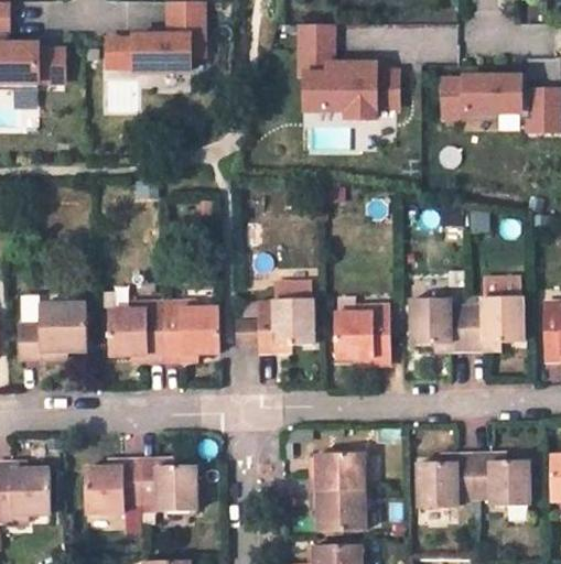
[(6,2),(0,2),(0,90),(11,91),(11,83),(36,83),(49,83),(49,50),(23,50),(23,44),(6,44),(6,2)]
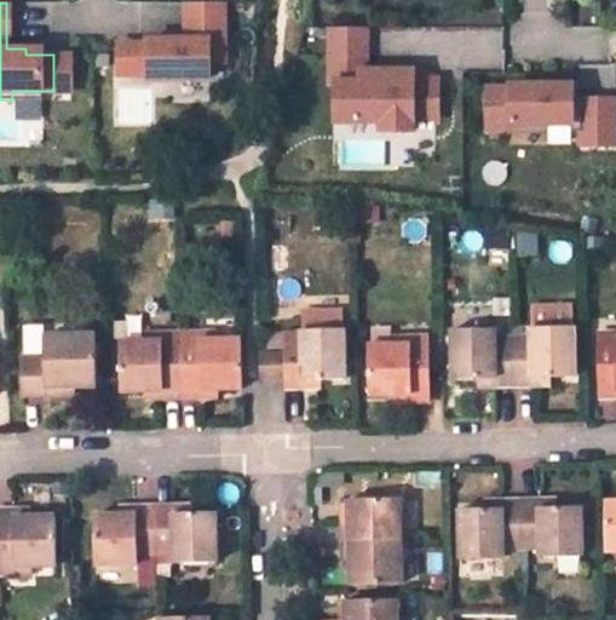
[(116,45),(116,75),(145,75),(145,79),(211,79),(211,62),(222,62),(223,4),(184,4),(184,41),(147,41),(145,45),(116,45)]
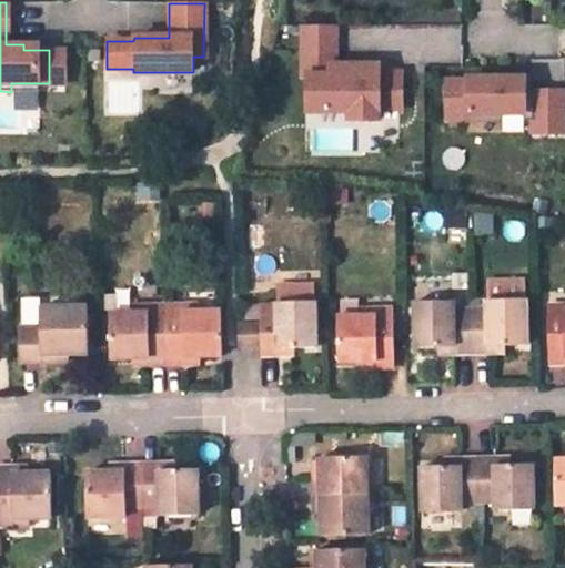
[(334,26),(300,26),(300,75),(305,75),(305,111),(347,111),(347,120),(376,119),(376,109),(399,109),(399,73),(376,73),(376,66),(333,64),(334,26)]
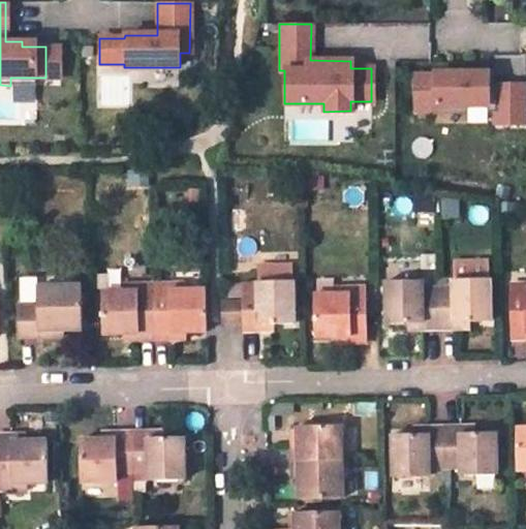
[(524,124),(523,86),(487,86),(487,72),(434,73),(434,75),(414,75),(414,111),(435,110),(435,106),(485,106),(486,110),(493,110),(494,124),(524,124)]
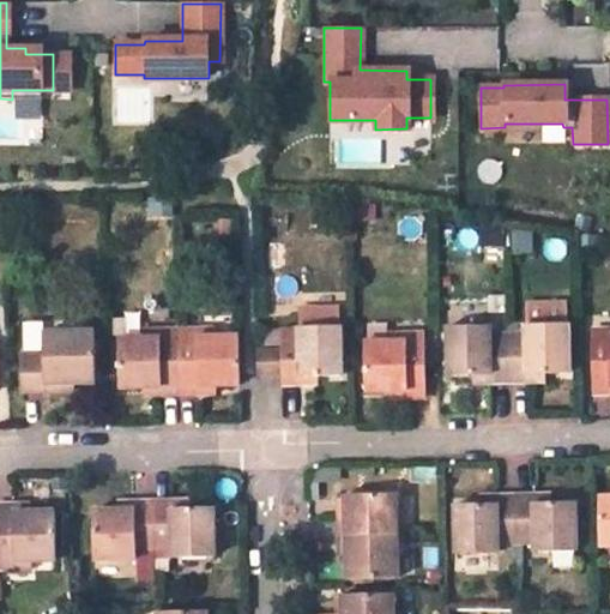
[(520,319),(562,317),(561,298),(519,301),(520,319)]
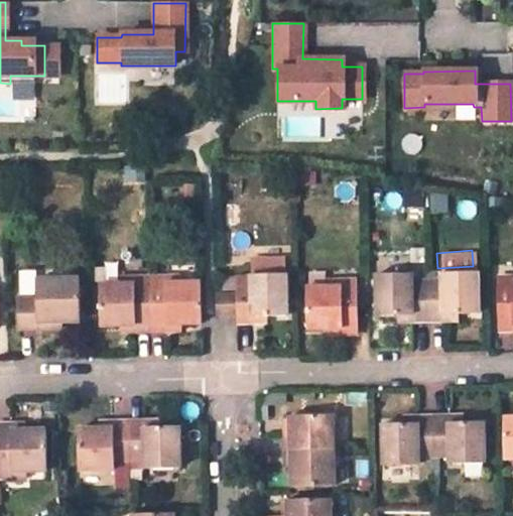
[(282,259),(250,260),(250,274),(234,274),(234,284),(224,284),(224,292),(234,291),(235,321),(251,323),(251,315),(265,315),(284,314),(284,273),(282,273),(282,259)]
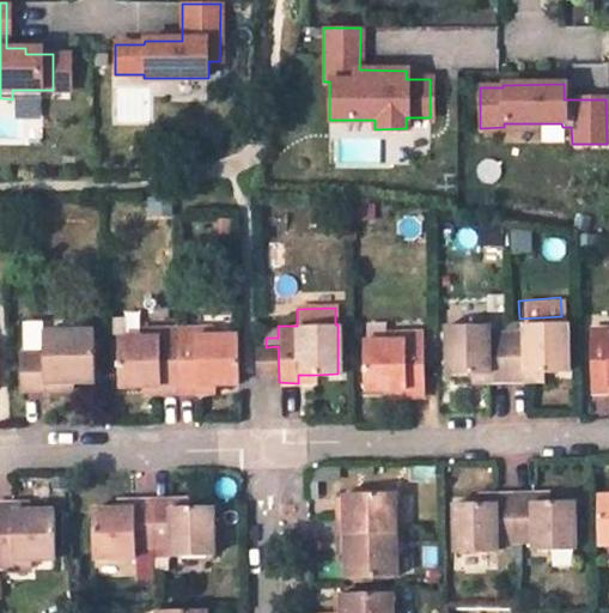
[(567,372),(567,321),(523,321),(523,333),(505,334),(507,381),(524,381),(524,372),(542,372),(567,372)]
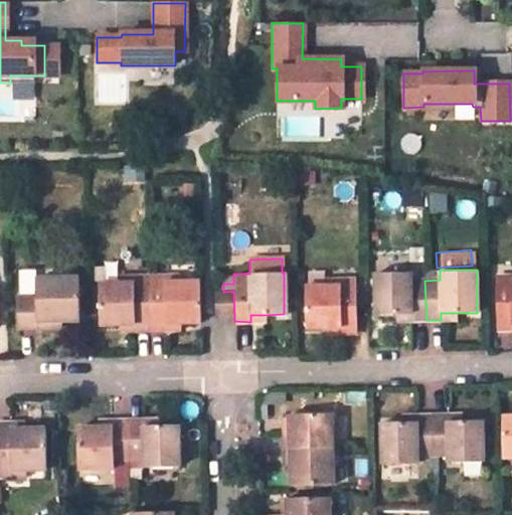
[(410,271),(373,272),(375,315),(393,314),(412,314),(412,320),(427,320),(424,281),(410,281),(410,271)]
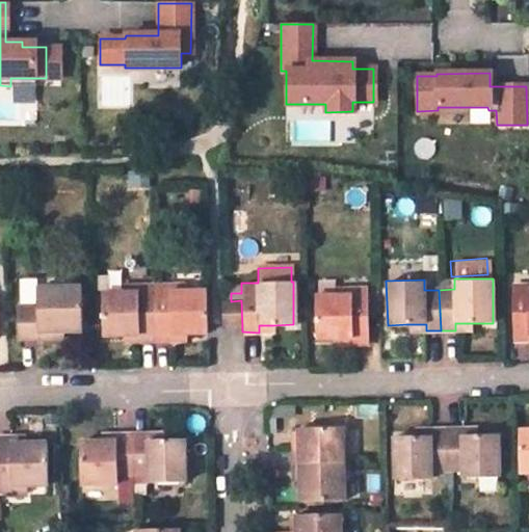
[(241,283),(230,283),(231,293),(241,293),(241,283)]
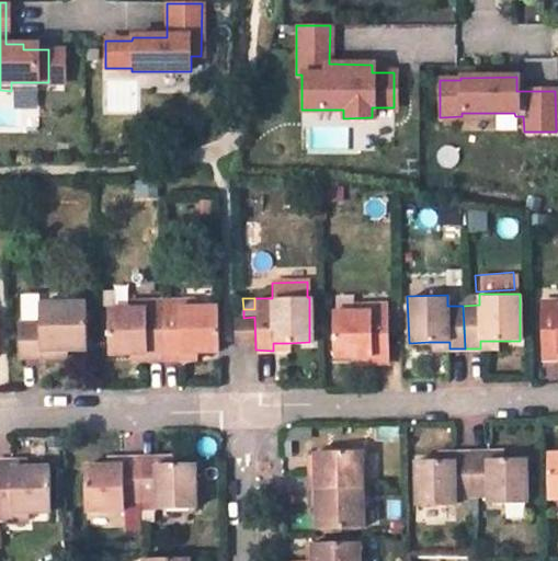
[(177,307),(177,299),(161,300),(162,362),(178,361),(179,351),(196,351),(217,351),(216,306),(195,306),(177,307)]
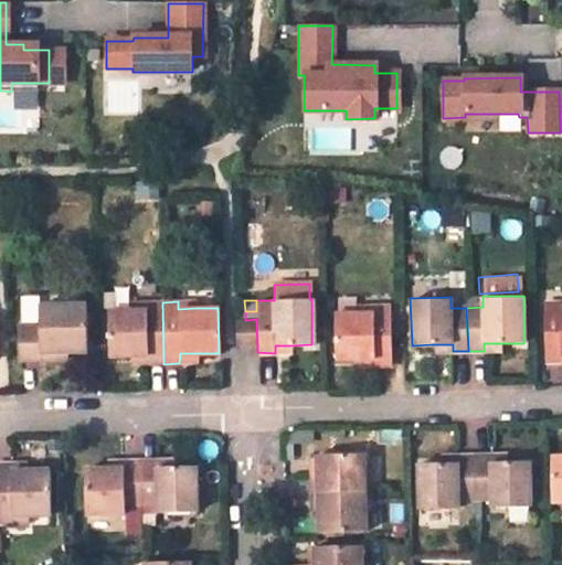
[(560,301),(542,301),(544,362),(561,361),(560,354),(561,353),(561,309),(559,310),(560,301)]
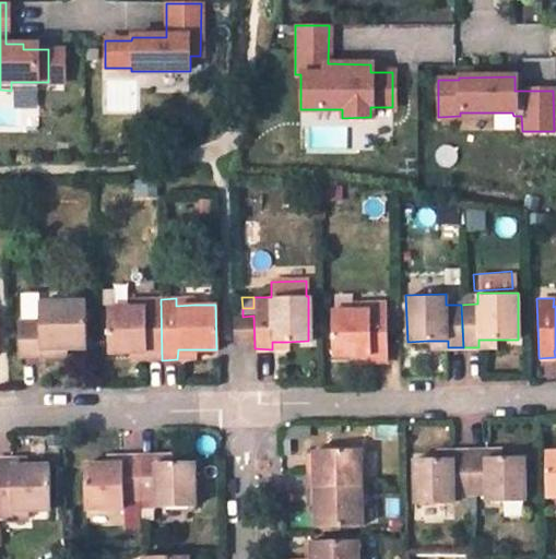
[(127,307),(106,307),(107,352),(128,351),(145,349),(146,359),(162,360),(161,299),(144,299),(145,306),(127,307)]
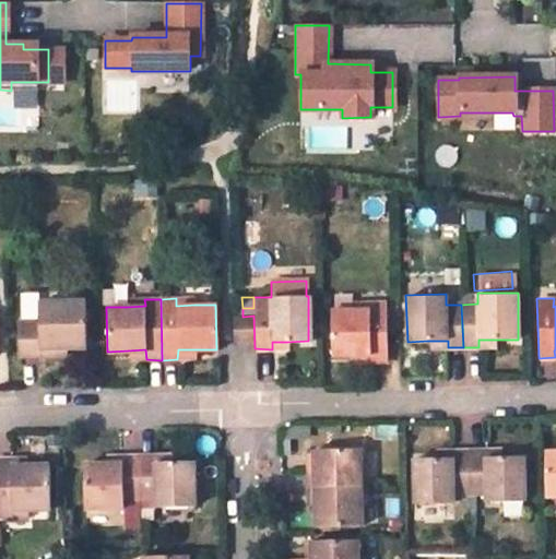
[(37,322),(18,322),(18,356),(50,355),(49,347),(66,347),(85,347),(85,301),(37,301),(37,322)]
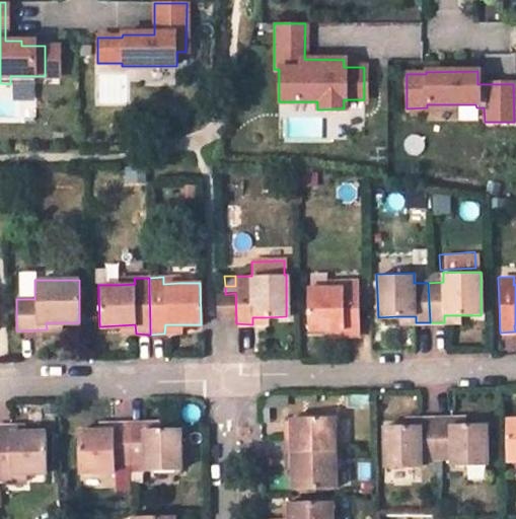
[(326,288),(306,289),(307,329),(326,328),(344,328),(344,335),(359,335),(357,280),(343,281),(343,288),(326,288)]
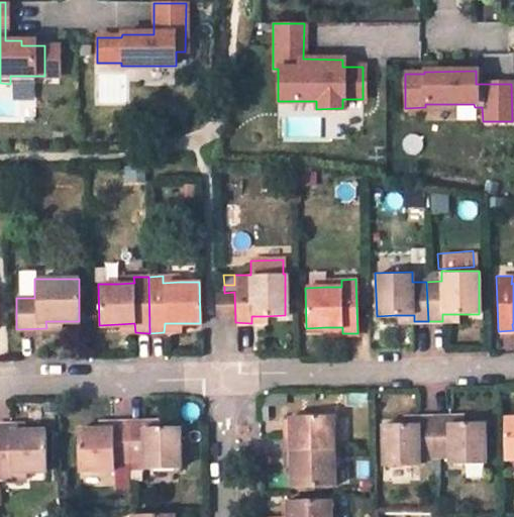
[(224,293),(216,293),(216,322),(235,322),(234,292),(224,293)]
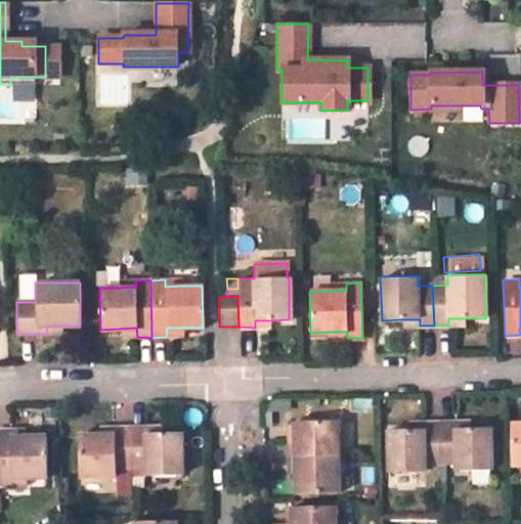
[(119,338),(137,337),(136,328),(120,329),(119,338)]
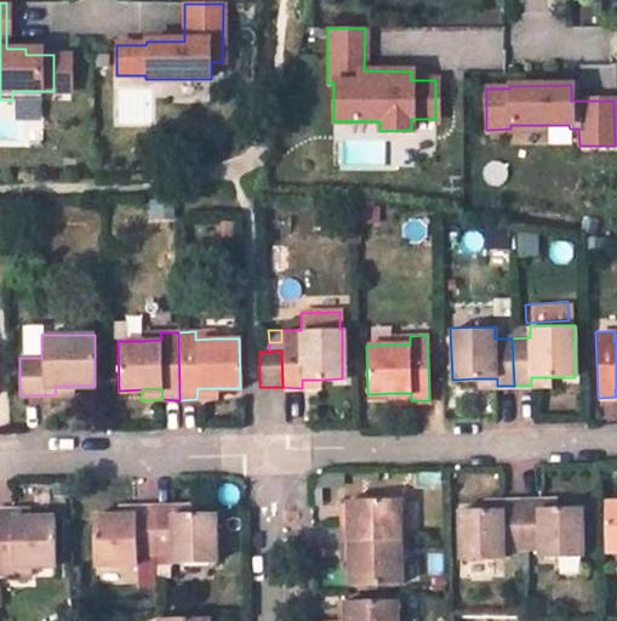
[(198,388),(196,399),(217,399),(217,388),(198,388)]
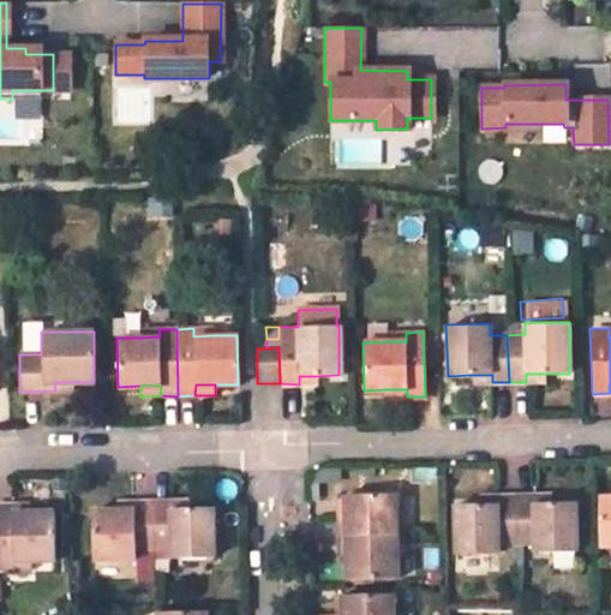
[(395,494),(345,496),(345,518),(339,518),(339,537),(395,536),(395,494)]
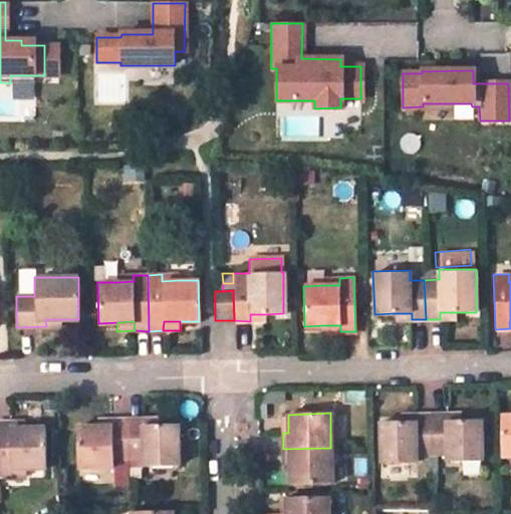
[(400,421),(379,421),(380,463),(417,461),(417,453),(431,453),(430,414),(416,413),(416,421),(400,421)]
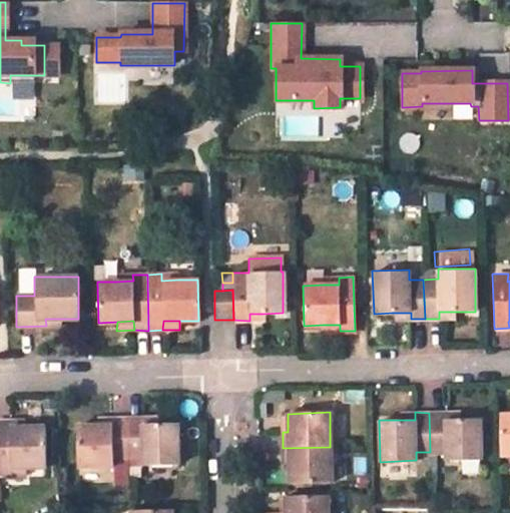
[(481,459),(480,418),(462,419),(445,419),(445,412),(429,413),(430,452),(447,451),(447,460),(481,459)]
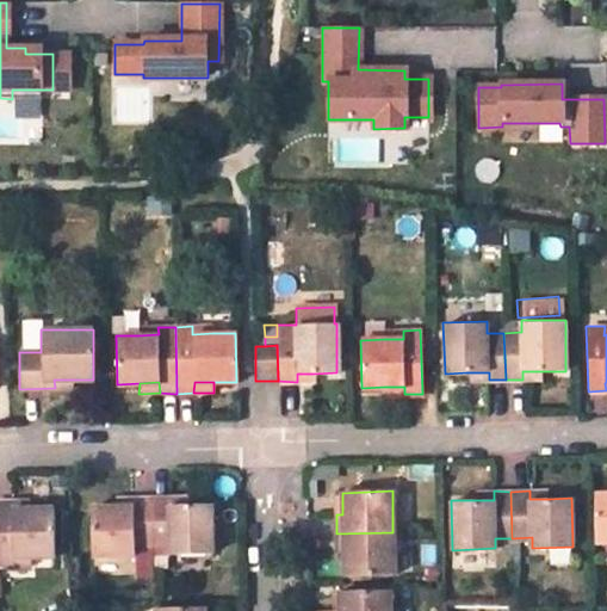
[(606,493),(594,494),(595,543),(606,542),(606,493)]
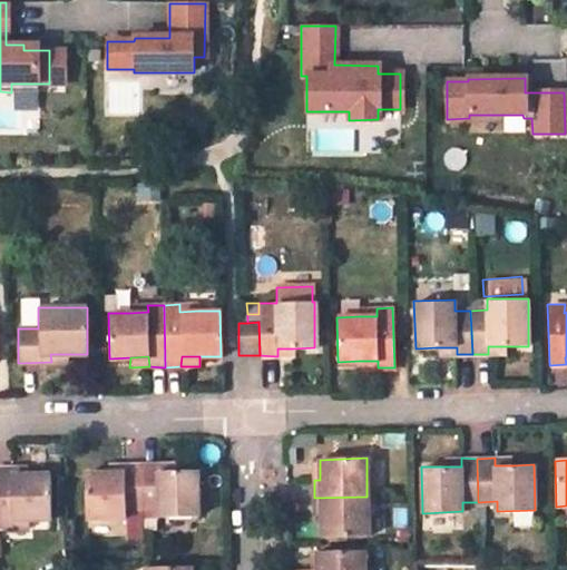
[(197,516),(196,470),(175,471),(158,471),(158,463),(142,464),(143,508),(159,507),(159,518),(197,516)]
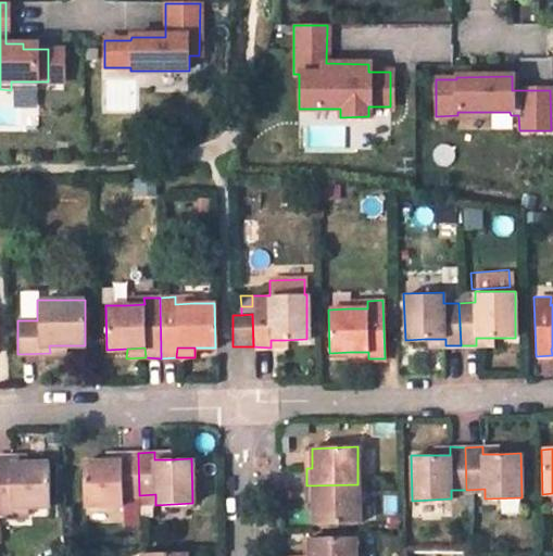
[(103,459),(83,460),(84,506),(123,505),(123,495),(139,495),(138,453),(121,453),(122,460),(103,459)]
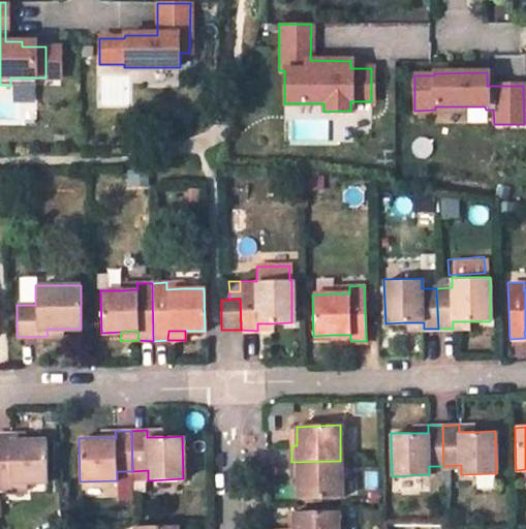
[(47,481),(45,439),(26,440),(9,440),(10,433),(0,433),(0,490),(11,490),(10,481),(26,481),(47,481)]
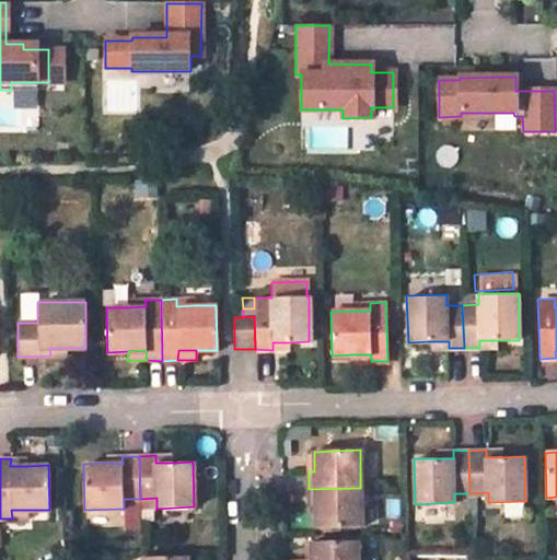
[(315,527),(362,526),(361,504),(360,488),(309,489),(309,506),(315,506),(315,527)]
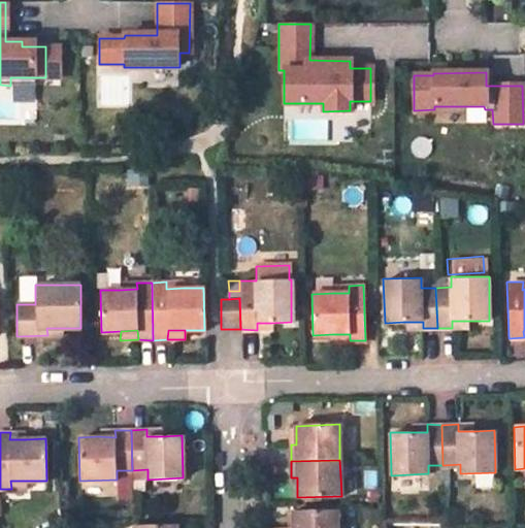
[(335,527),(335,508),(292,509),(292,527),(335,527)]
